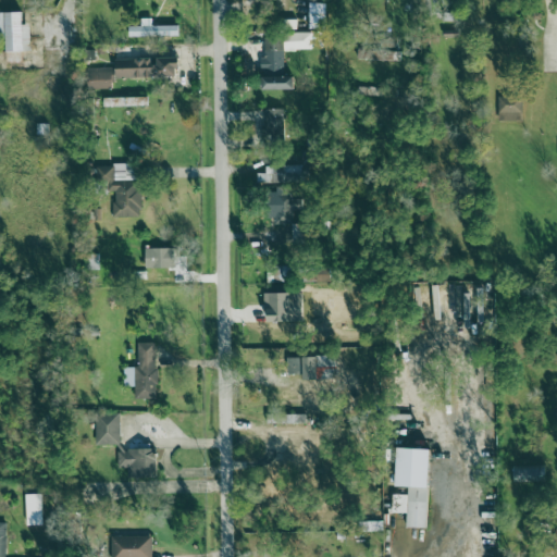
[(309,28),(325,29),(325,3),(310,3),(309,28)]
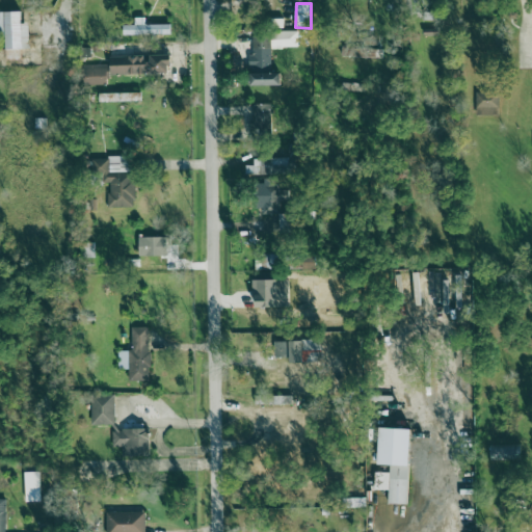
[(0,11),(0,33),(5,34),(6,60),(20,59),(20,50),(29,50),(29,24),(21,24),(21,11),(0,11)]
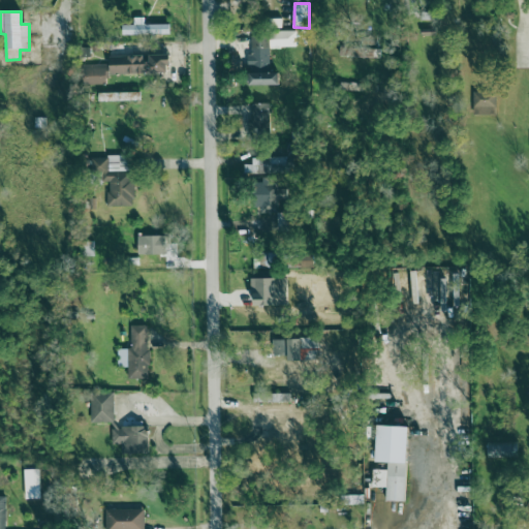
[(122,34),(169,35),(169,25),(145,24),(145,18),(134,18),(134,25),(123,25),(122,34)]
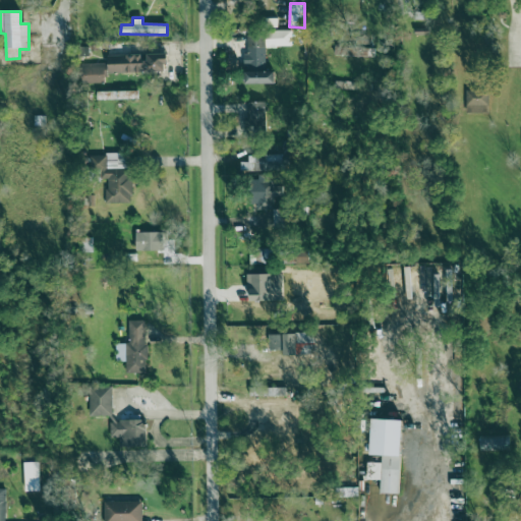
[(292,33),(247,33),(247,53),(244,53),(244,83),(275,83),(275,71),(266,71),(266,48),(292,48),(292,33)]
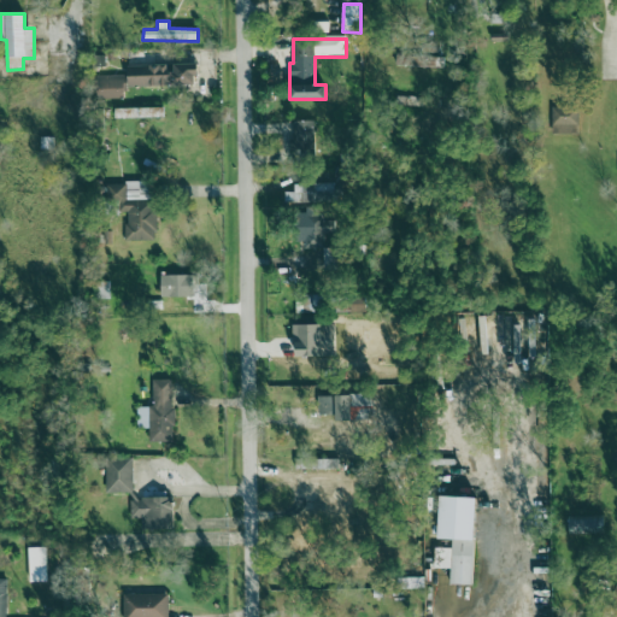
[(198,64),(172,64),(172,65),(128,65),(128,87),(198,86),(198,64)]
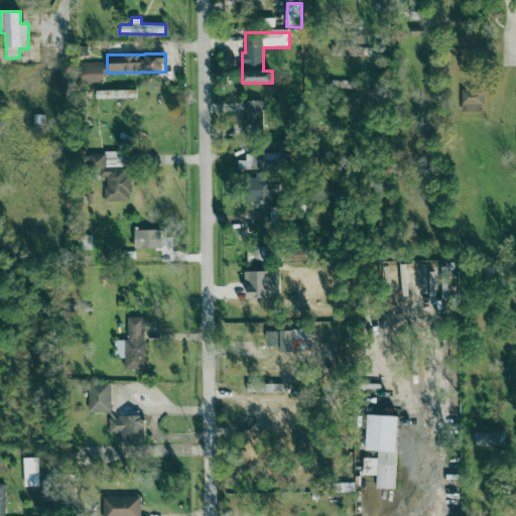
[(105,62),(81,63),(81,83),(105,82),(105,62)]
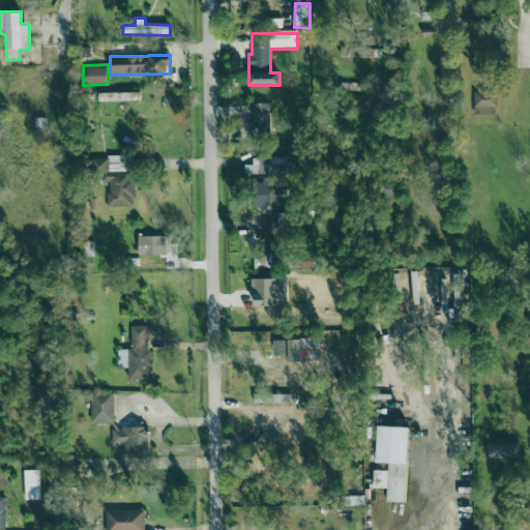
[(497,91),(474,92),(474,116),(497,115),(497,91)]
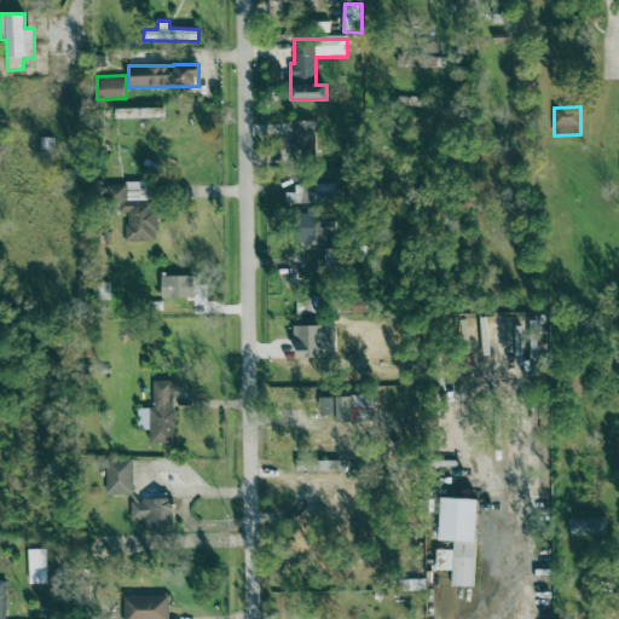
[(146,119),(163,117),(163,108),(115,109),(116,121),(146,120),(146,119)]
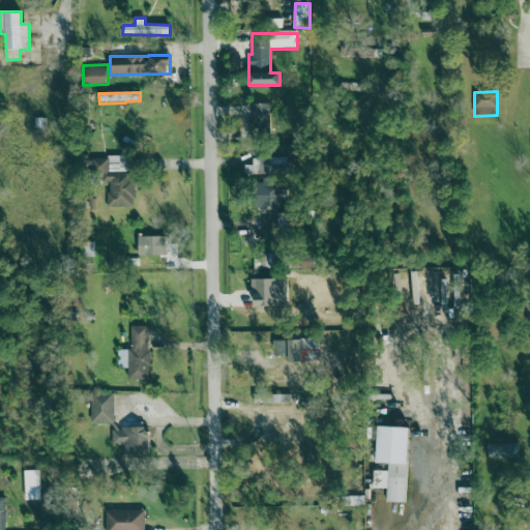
[(253,104),(254,130),(270,129),(270,104),(253,104)]
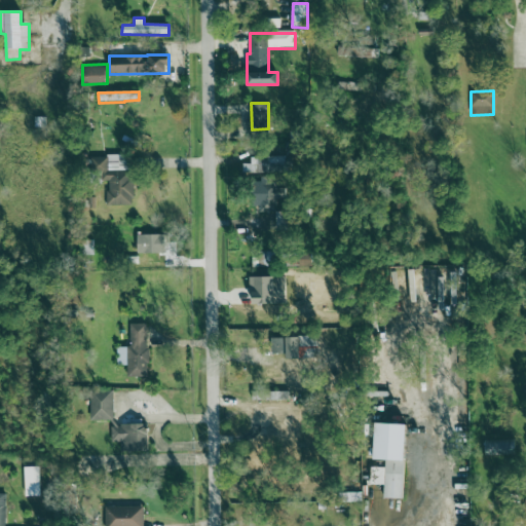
[(107,205),(134,204),(133,172),(125,172),(125,156),(90,156),(90,180),(107,180),(107,205)]
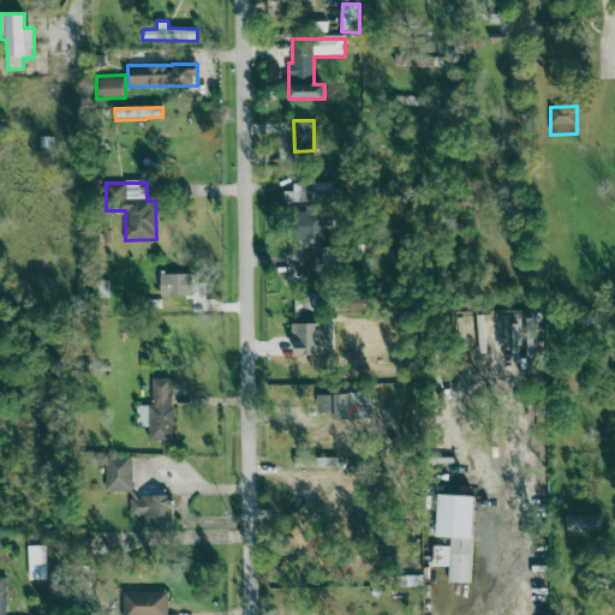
[(284,202),(312,203),(312,187),(320,187),(320,184),(293,184),(293,192),(284,191),(284,202)]
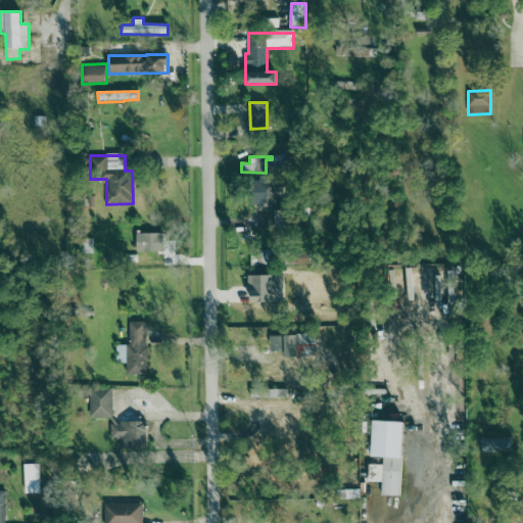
[(275,177),(256,176),(255,210),(274,210),(275,177)]
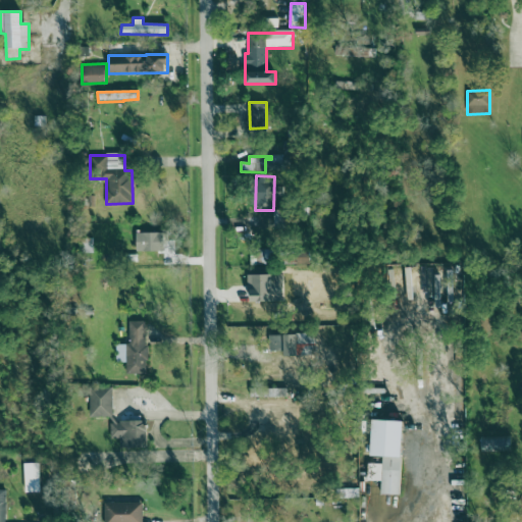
[(163,252),(163,233),(142,232),(141,251),(163,252)]
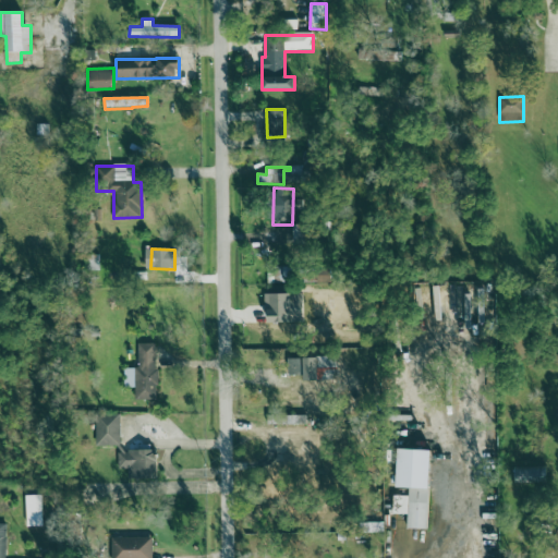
[(266,294),(267,323),(302,323),(301,293),(266,294)]
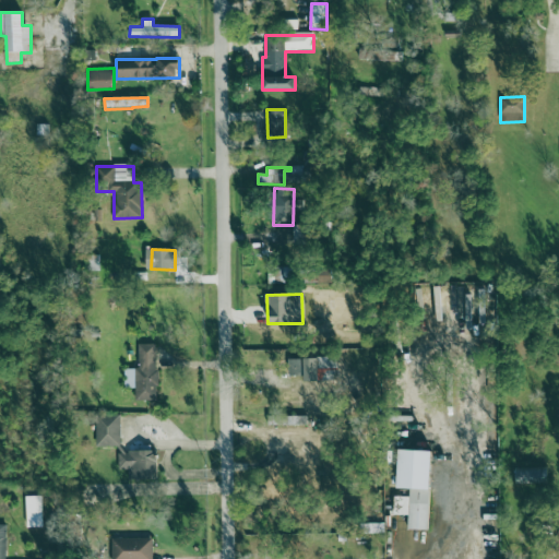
[(139,369),(125,369),(125,389),(135,389),(135,401),(157,401),(157,344),(139,344),(139,369)]
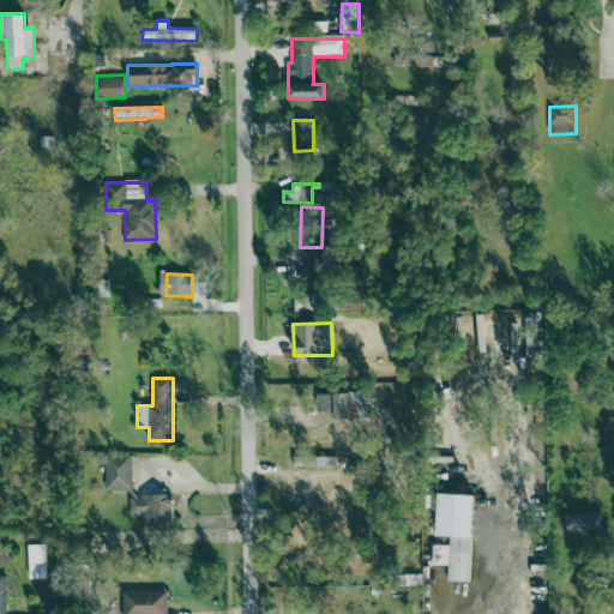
[(371,392),(315,395),(317,413),(335,413),(335,420),(372,419),(371,392)]
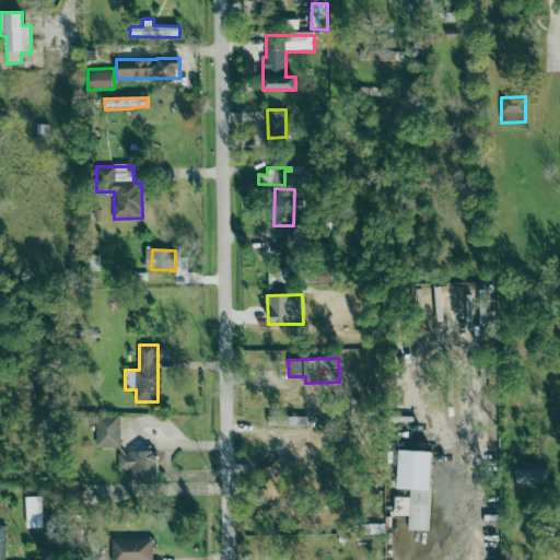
[(121,417),(96,416),(95,448),(120,448),(121,417)]
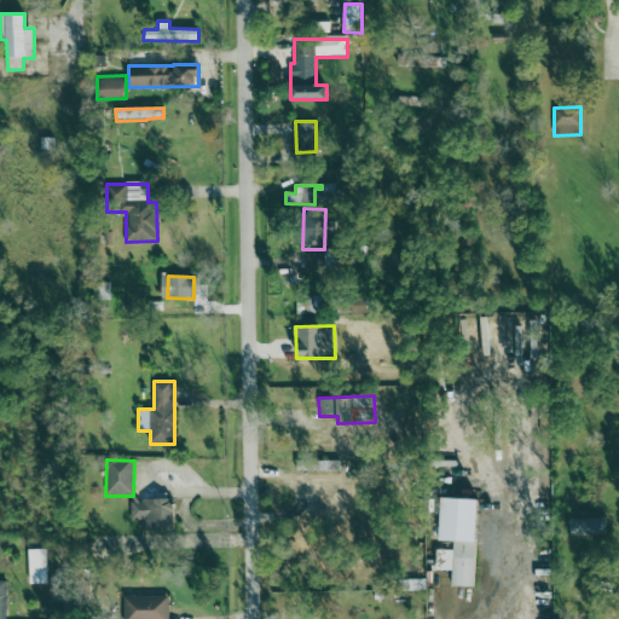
[(143,532),(174,532),(173,498),(131,499),(132,521),(143,520),(143,532)]
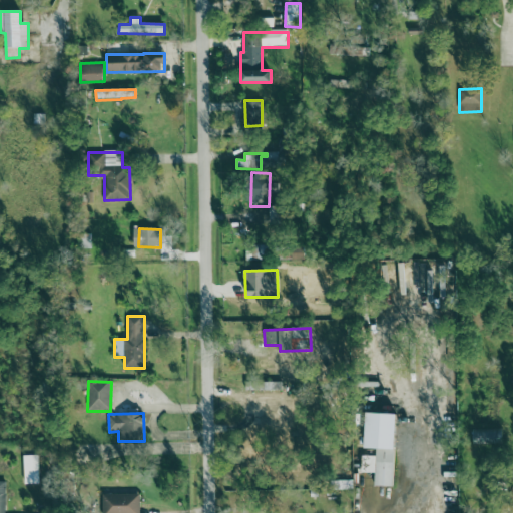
[(394,487),(396,414),(367,413),(366,449),(376,449),(376,456),(362,456),(361,473),(375,473),(374,486),(394,487)]
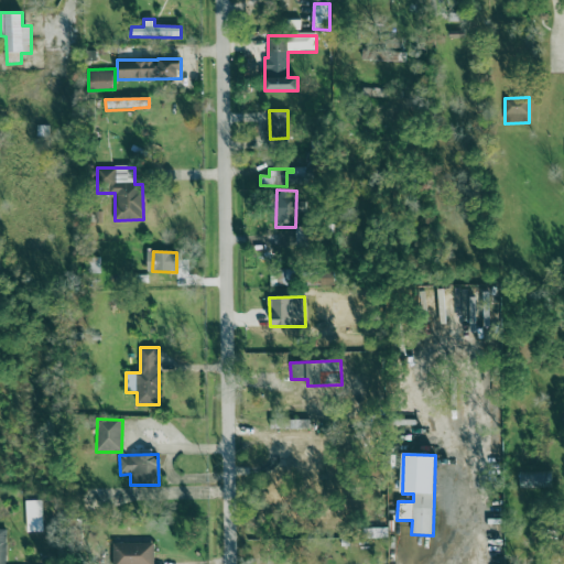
[(25,501),(28,532),(43,532),(42,500),(25,501)]
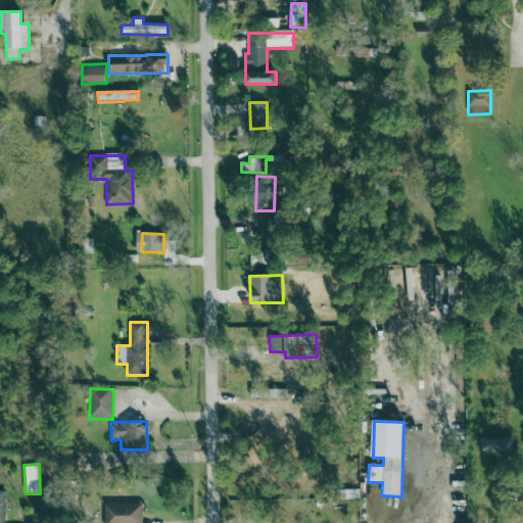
[(142,522),(142,504),(104,504),(104,522),(142,522)]
